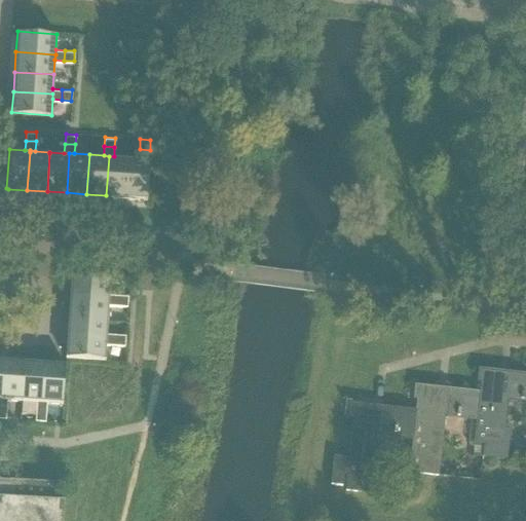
[(109,156),(106,195),(126,196),(128,157),(114,156),(109,156)]
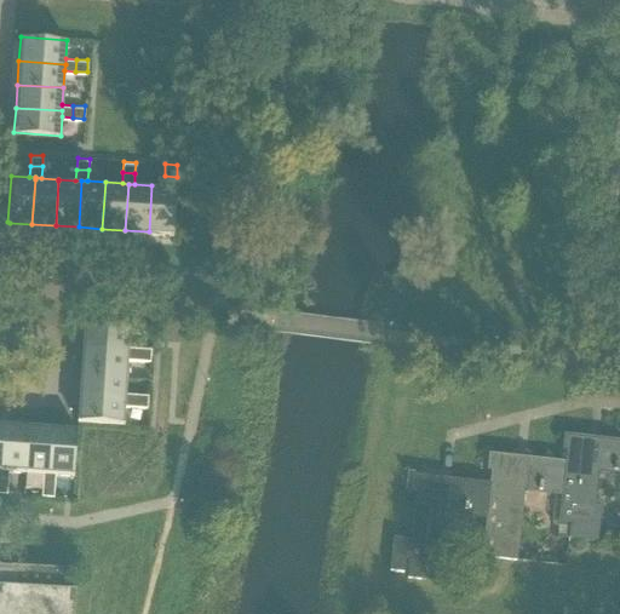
[(151,185),(149,231),(173,234),(176,189),(176,187),(151,185)]
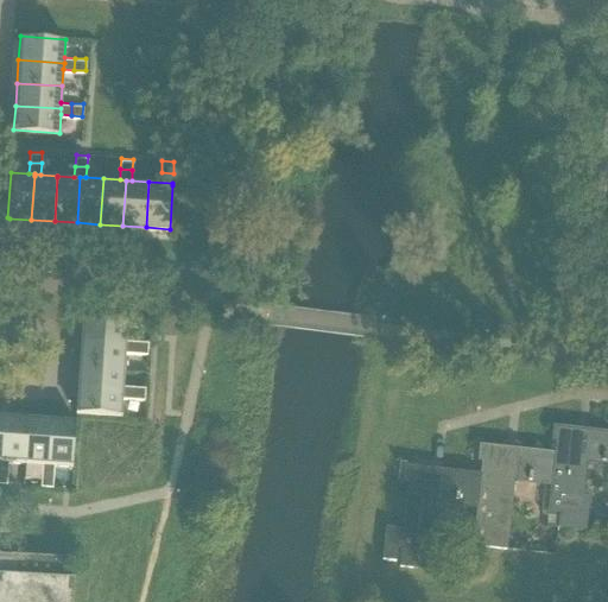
[(82,317),(80,341),(126,344),(126,338),(127,321),(82,317)]
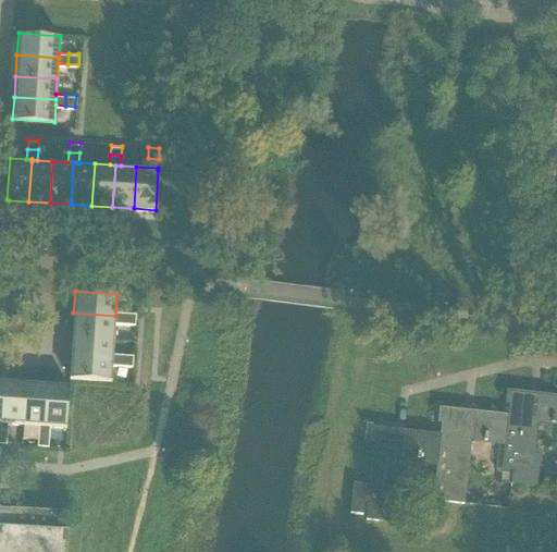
[(115,316),(114,321),(125,322),(125,310),(115,310),(115,316)]
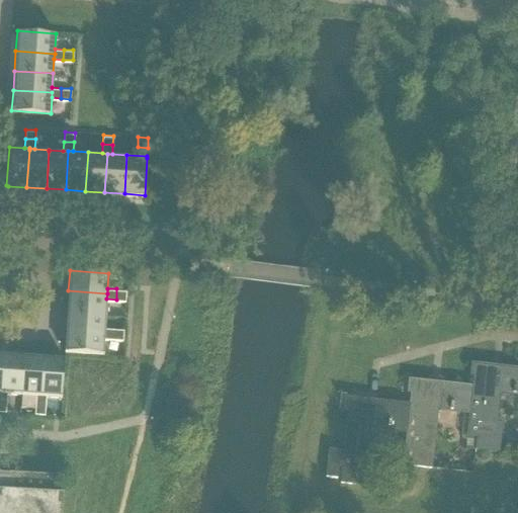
[(116,288),(116,300),(125,300),(125,289),(116,288)]
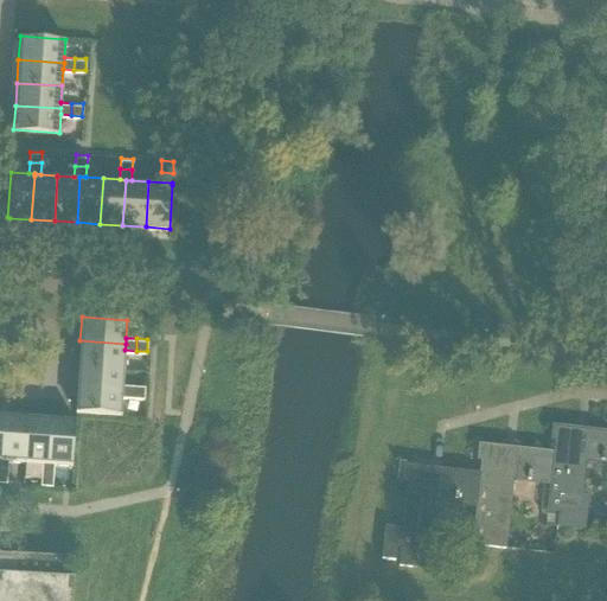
[(80,340),(78,363),(125,366),(125,350),(126,344),(80,340)]
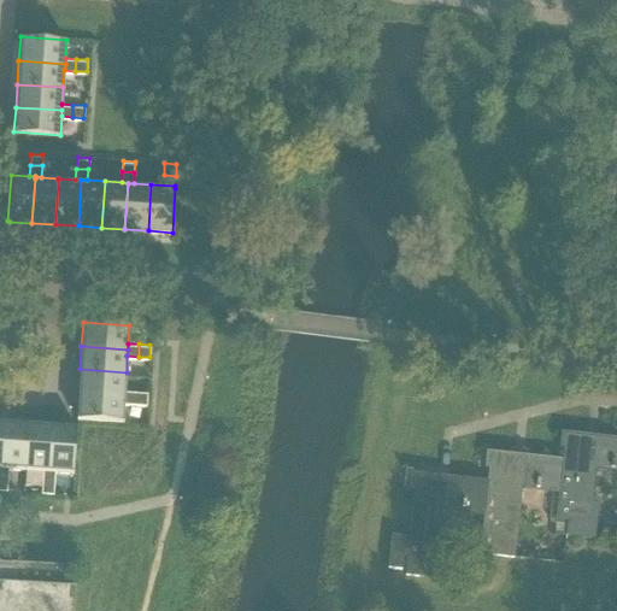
[(80,369),(78,393),(124,395),(125,389),(127,372),(80,369)]
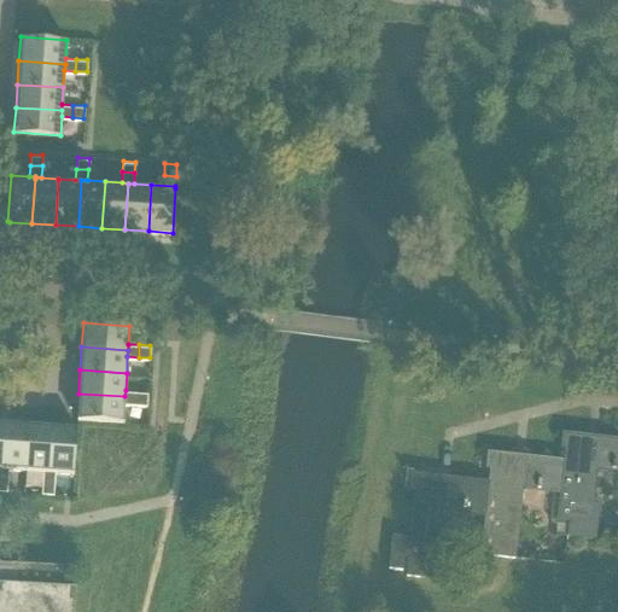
[(124,396),(124,402),(135,403),(136,391),(126,390),(124,396)]
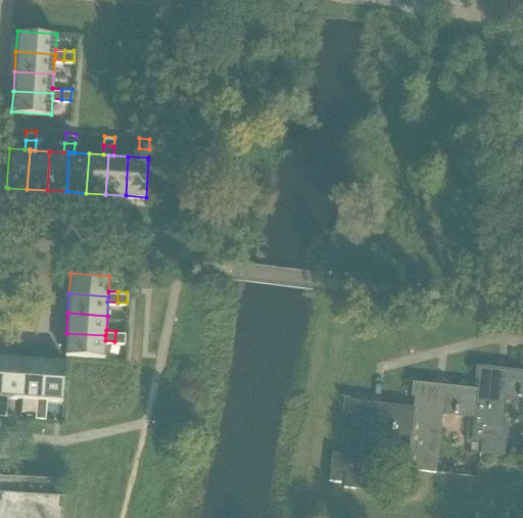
[(115,331),(114,341),(124,342),(125,331),(115,331)]
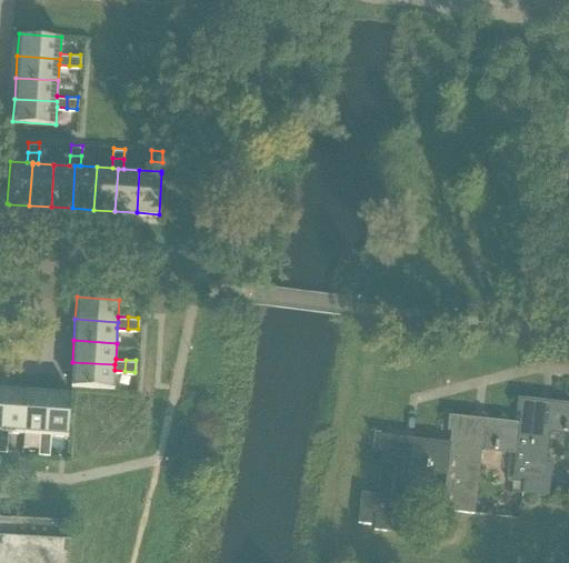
[(72,362),(70,384),(113,386),(115,370),(115,364),(72,362)]
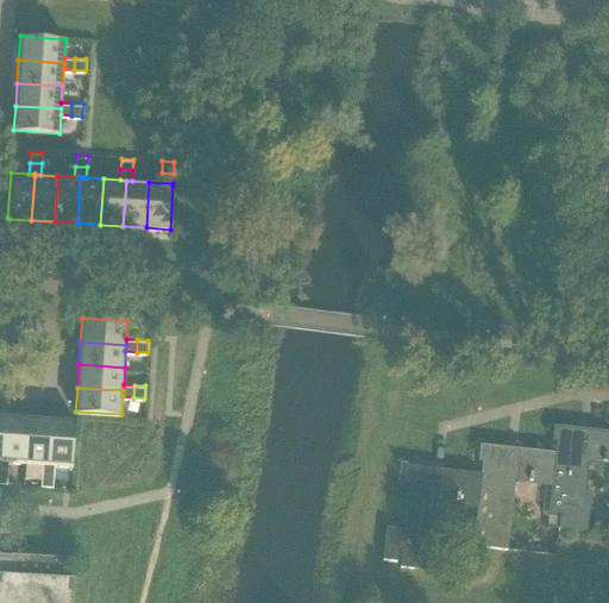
[(5,414),(2,460),(8,460),(25,462),(27,416),(5,414)]
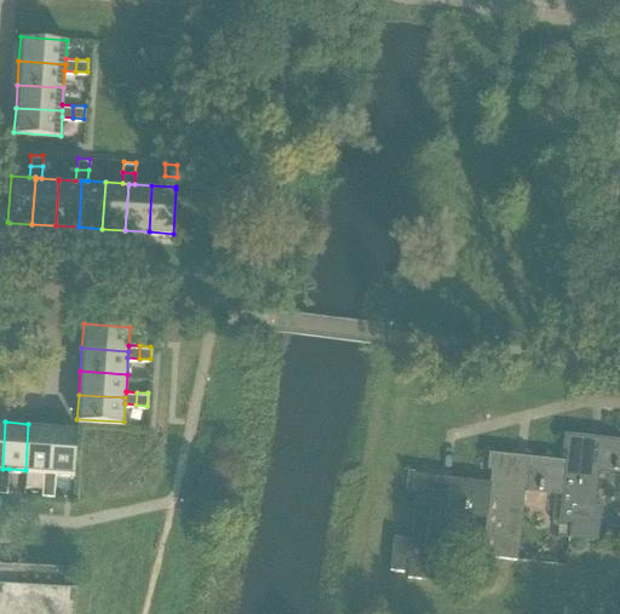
[(28,424),(26,470),(42,471),(49,471),(52,425),(28,424)]
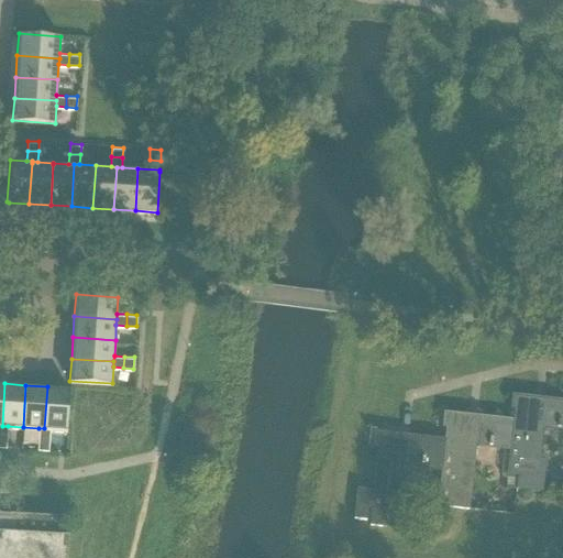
[(47,386),(44,428),(50,429),(66,430),(69,387),(47,386)]
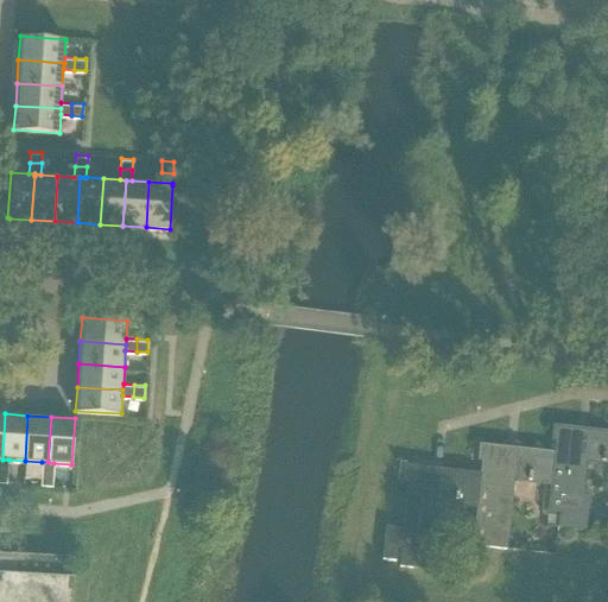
[(553,480),(550,508),(558,509),(557,524),(558,524),(586,527),(587,525),(590,490),(584,489),(588,460),(588,451),(606,452),(605,460),(607,458),(607,430),(588,429),(581,428),(581,425),(578,425),(555,423),(553,437),(558,438),(556,451),(553,480)]
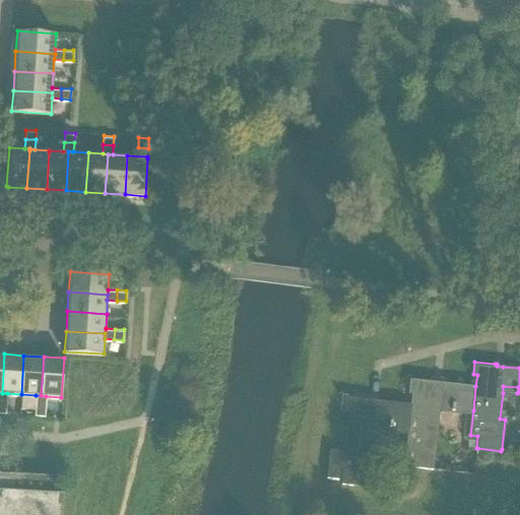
[(409,431),(405,463),(414,464),(433,466),(440,409),(441,401),(454,403),(454,408),(473,410),(475,386),(440,383),(434,382),(434,380),(432,380),(411,378),(410,391),(413,391),(412,405),(409,431)]
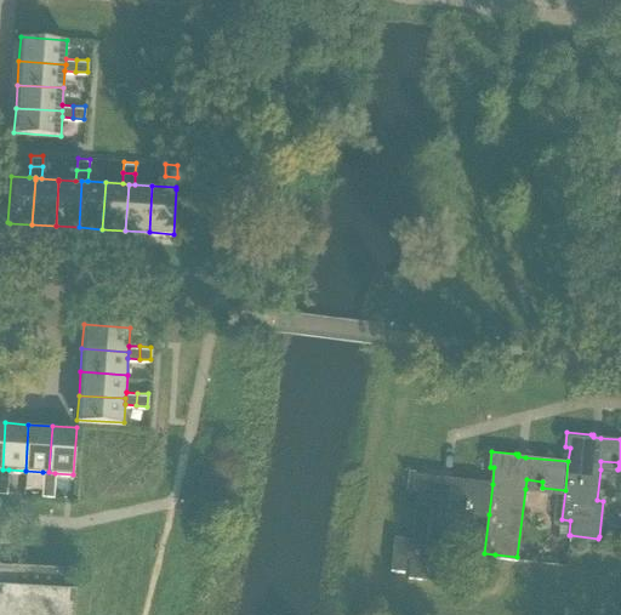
[(43,472),(41,483),(55,484),(55,473),(49,472),(43,472)]
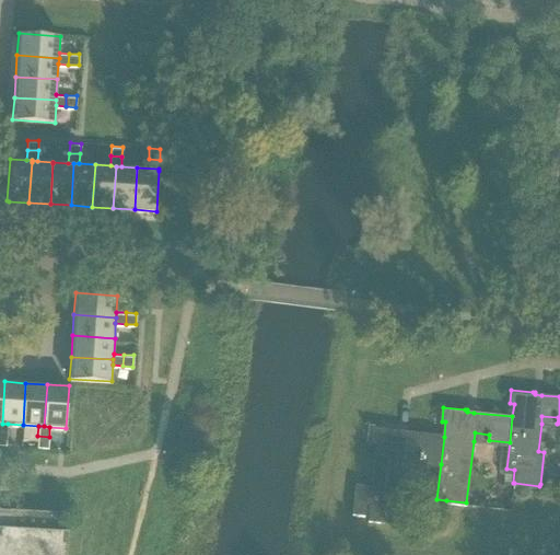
[(353,505),(352,513),(370,515),(369,519),(399,522),(406,462),(406,460),(441,464),(444,437),(406,432),(399,431),(399,429),(397,429),(375,427),(373,440),(377,441),(373,485),(356,483),(353,505)]
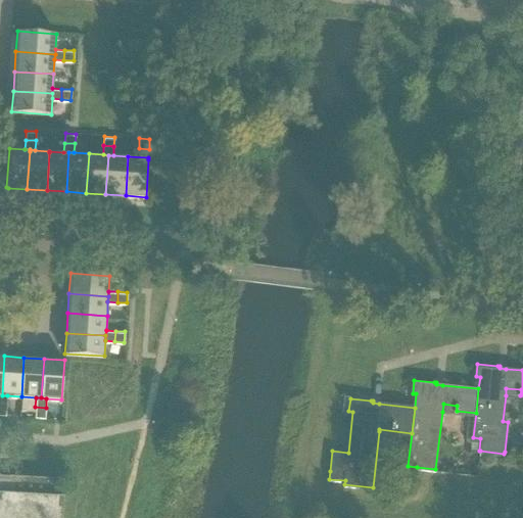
[(35,407),(35,416),(45,417),(46,408),(35,407)]
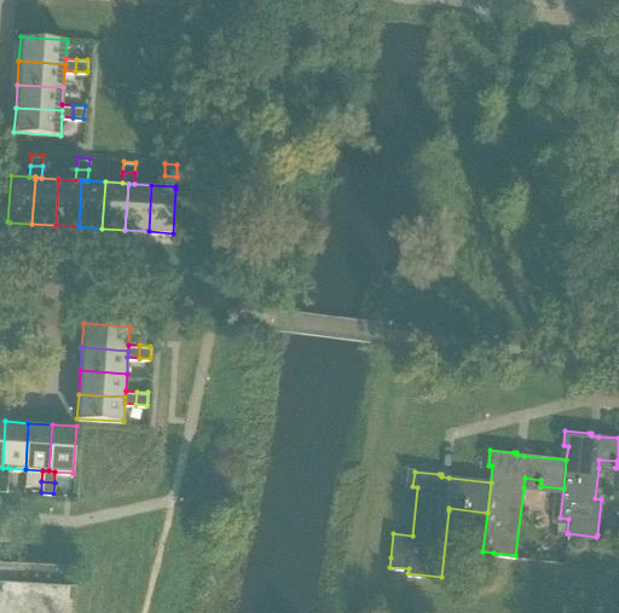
[(0,612),(71,612),(74,585),(59,584),(61,562),(0,557),(0,612)]
